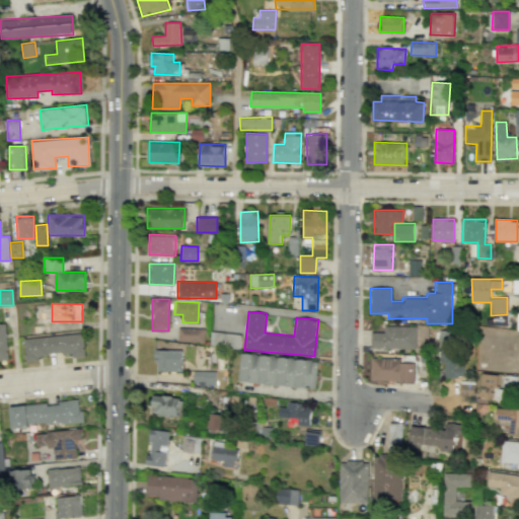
[(416,326),(383,325),(383,332),(370,331),(370,348),(416,349),(416,326)]
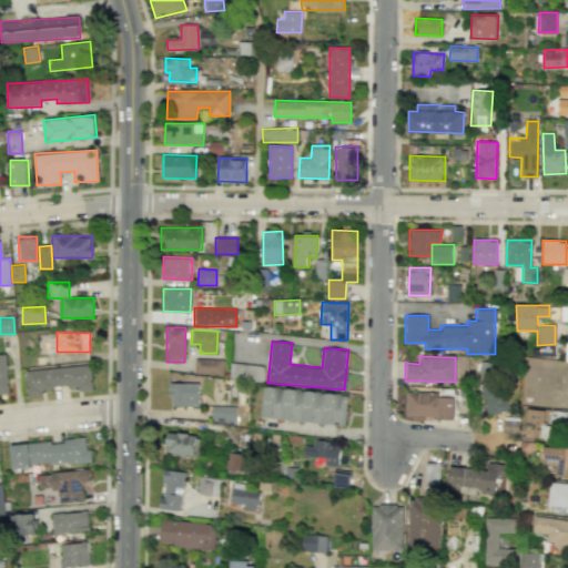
[(223,374),(223,359),(194,358),(194,373),(223,374)]
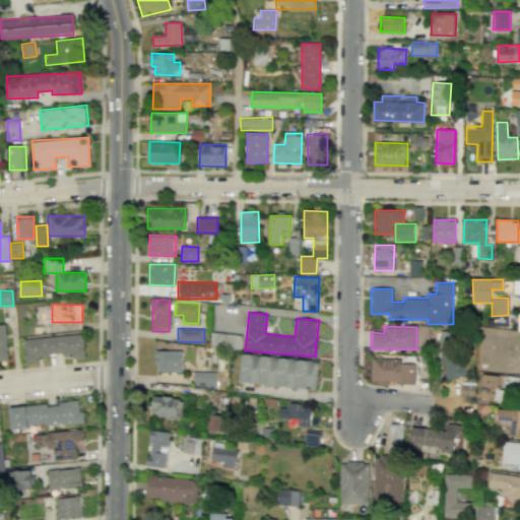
[(442,378),(465,378),(465,364),(456,363),(456,330),(442,330),(442,378)]
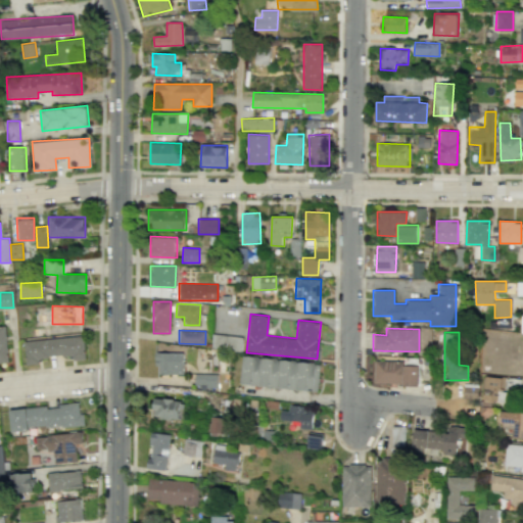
[(211,349),(241,350),(242,336),(212,334),(211,349)]
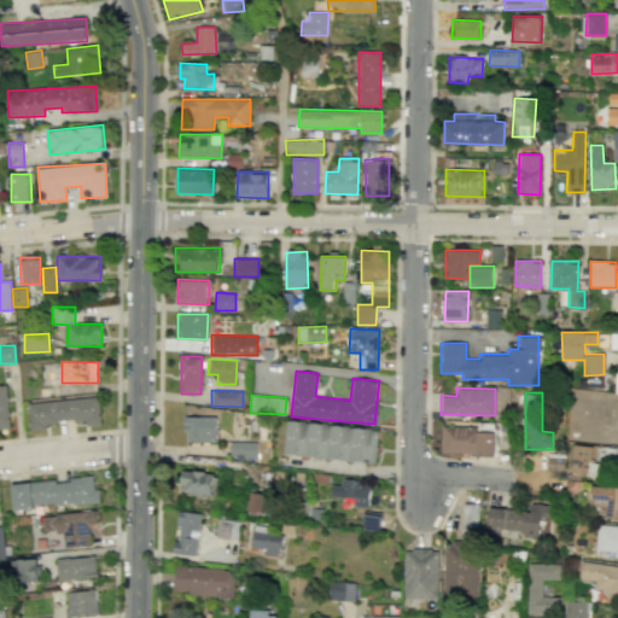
[(28,401),(30,430),(47,430),(46,421),(85,420),(86,425),(100,425),(98,397),(28,401)]
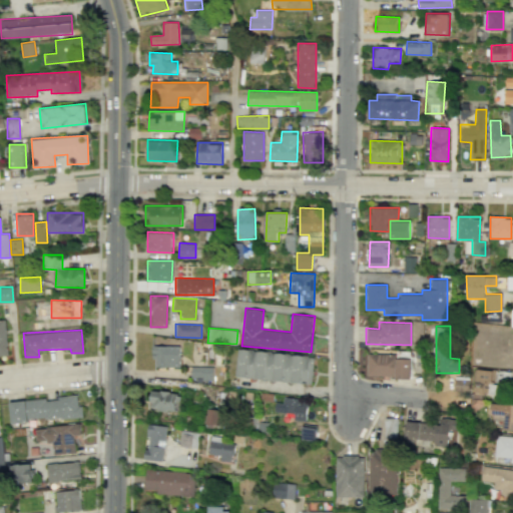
[(179,367),(179,346),(153,345),(152,367),(179,367)]
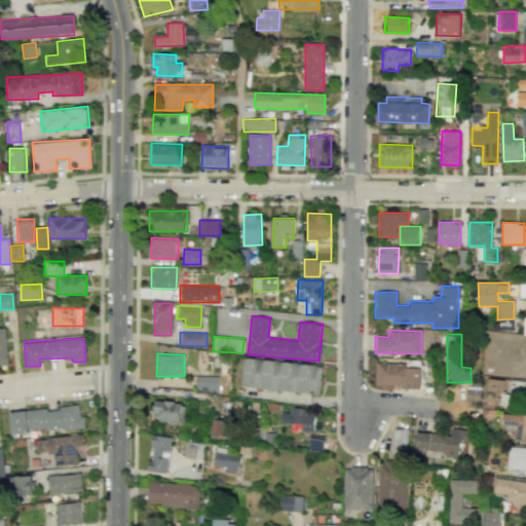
[(322,363),(243,360),(242,387),(320,391),(322,363)]
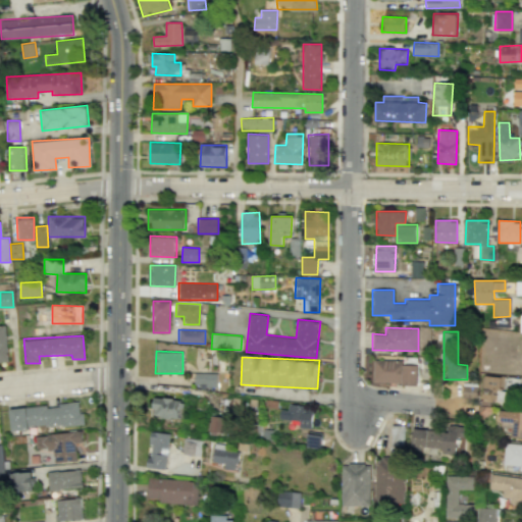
[(402,360),(373,359),(373,382),(402,382),(402,360)]
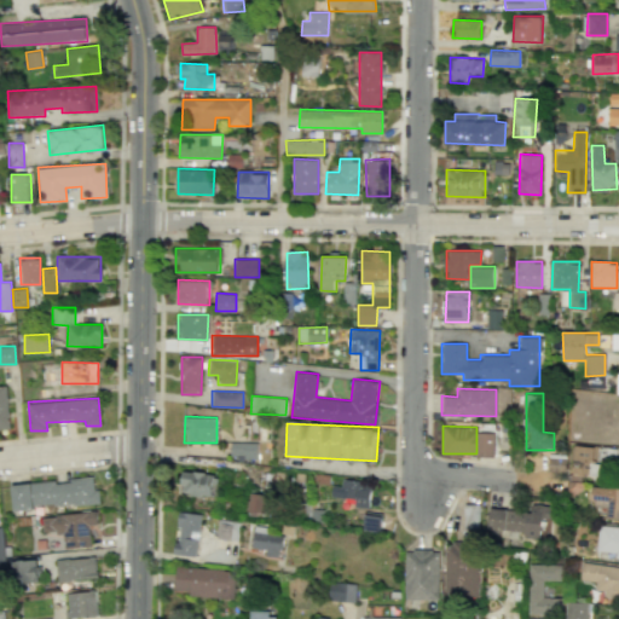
[(496,433),(478,433),(476,456),(496,457),(496,433)]
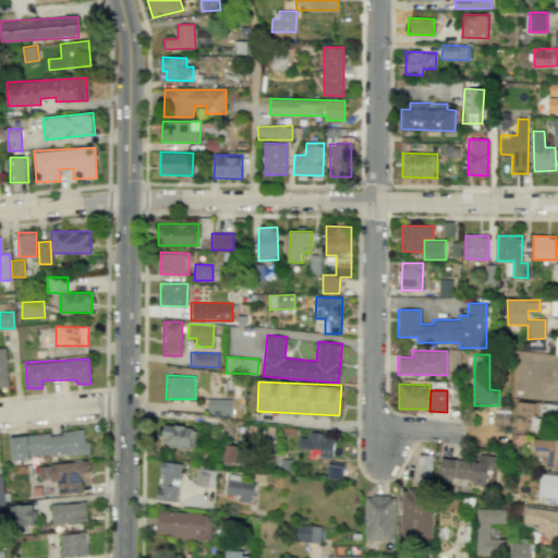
[(232,399),(207,399),(207,414),(232,414),(232,399)]
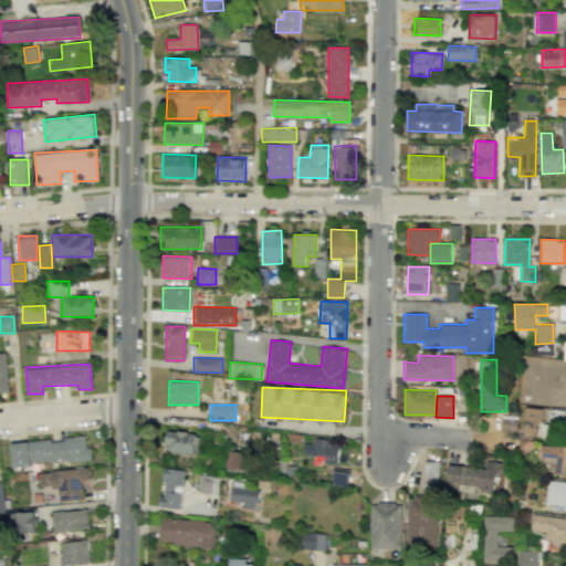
[(165,451),(194,453),(196,432),(167,430),(165,451)]
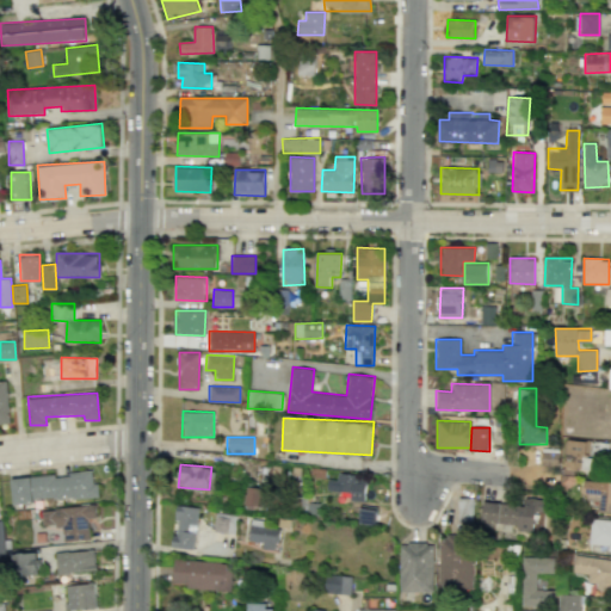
[(30,476),(54,474),(54,476),(68,475),(68,473),(91,470),(92,483),(97,483),(98,497),(71,499),(71,497),(53,499),(53,497),(31,499),(30,476)]
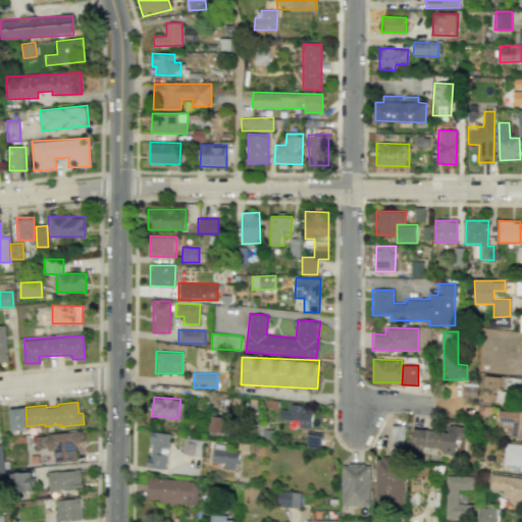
[(288,410),(279,409),(279,419),(299,420),(298,427),(311,428),(312,407),(288,405),(288,410)]
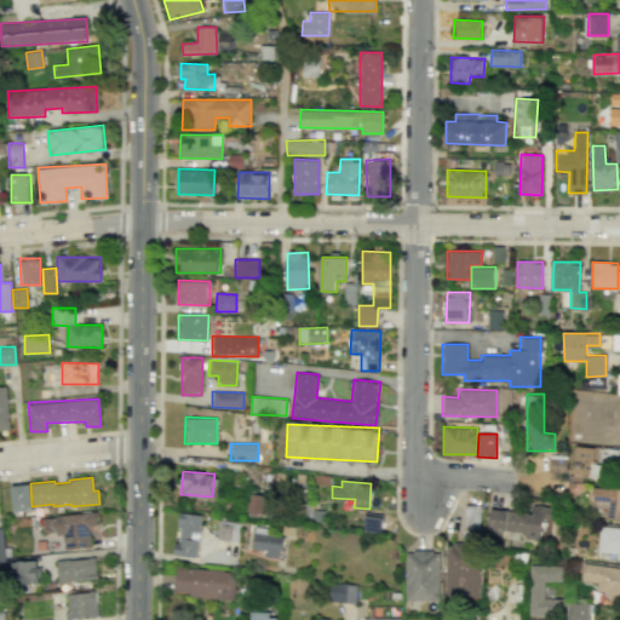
[(30,483),(32,506),(33,510),(12,512),(10,486),(30,483)]
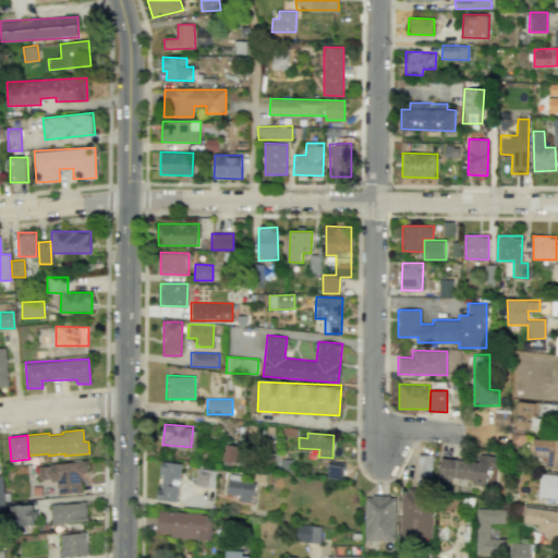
[(533,459),(547,460),(546,466),(557,468),(557,439),(535,438),(533,459)]
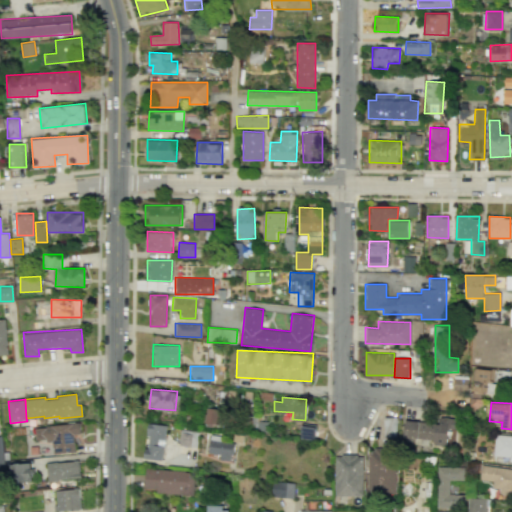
[(204,422),(218,424),(219,409),(206,407),(204,422)]
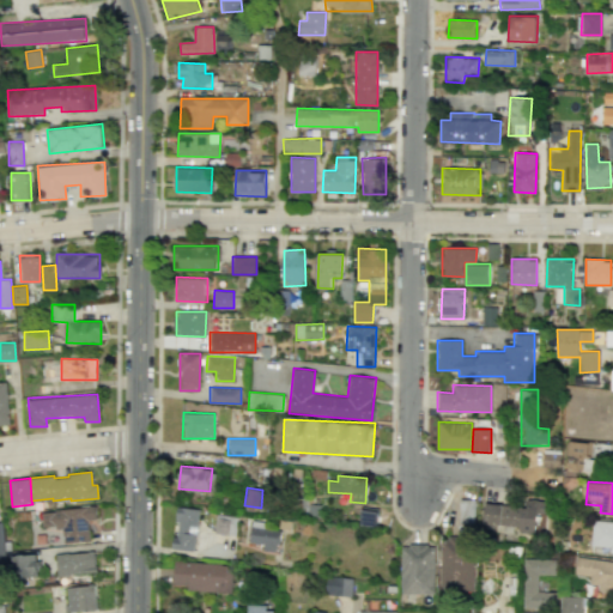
[(485,503),(483,529),(539,534),(541,501),(519,498),(519,505),(485,503)]
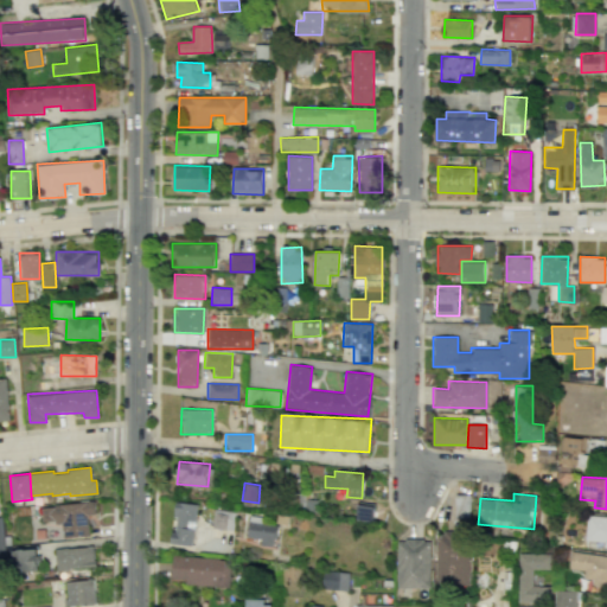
[(93,500),(52,505),(52,506),(40,508),(42,521),(53,519),(55,523),(61,523),(62,537),(88,535),(85,515),(94,515),(93,500)]
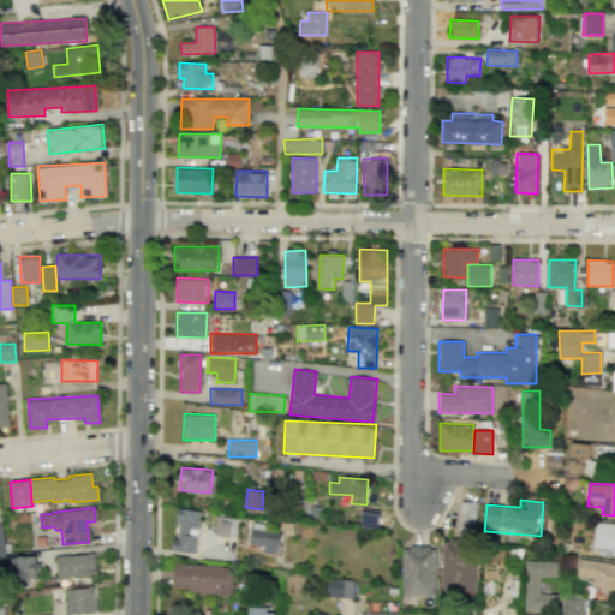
[(173,550),(195,553),(201,511),(177,508),(174,524),(177,524),(173,550)]
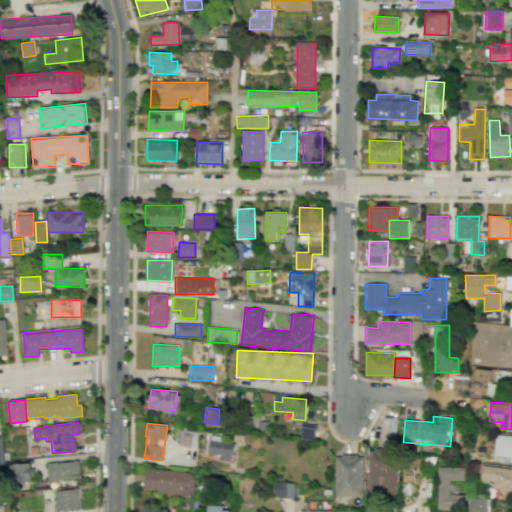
[(198,432),(181,429),(179,445),(196,447),(198,432)]
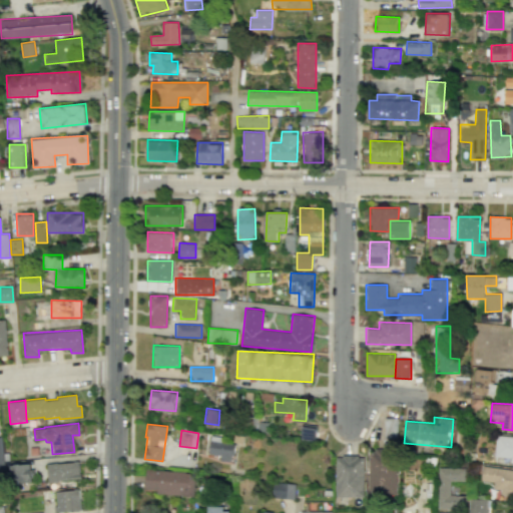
[(512,436),(496,435),(494,459),(512,461),(512,436)]
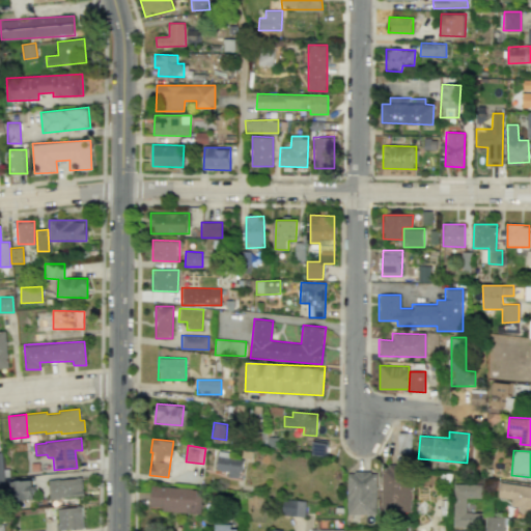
[(241,477),(243,459),(228,457),(229,452),(218,451),(216,470),(228,471),(227,476),(241,477)]
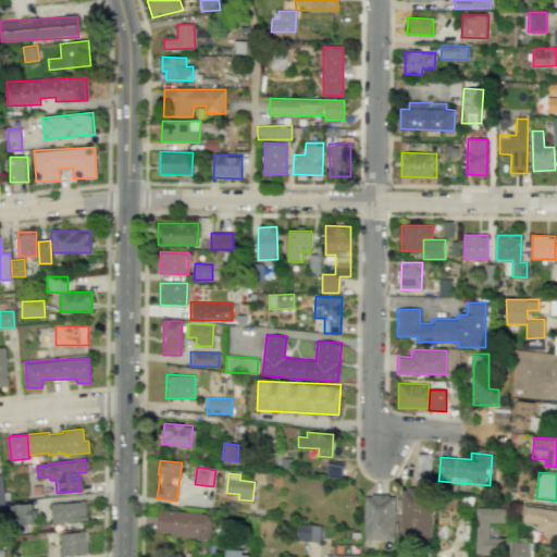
[(399,536),(430,537),(431,489),(400,489),(399,536)]
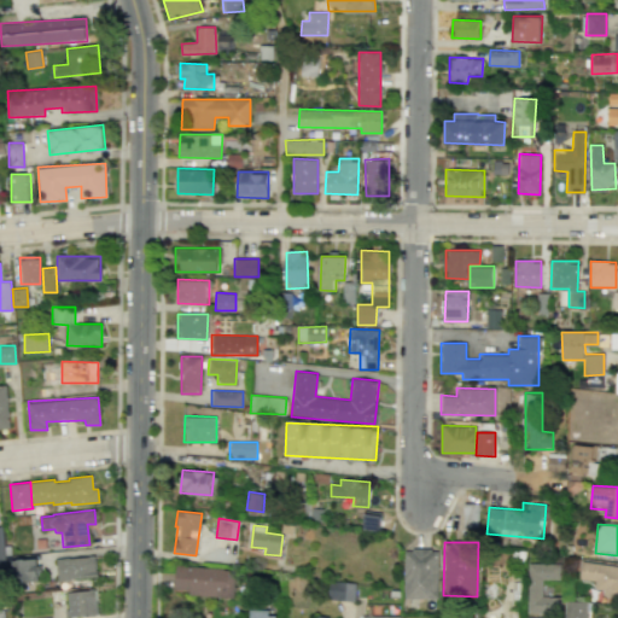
[(438,599),(438,549),(404,549),(403,598),(438,599)]
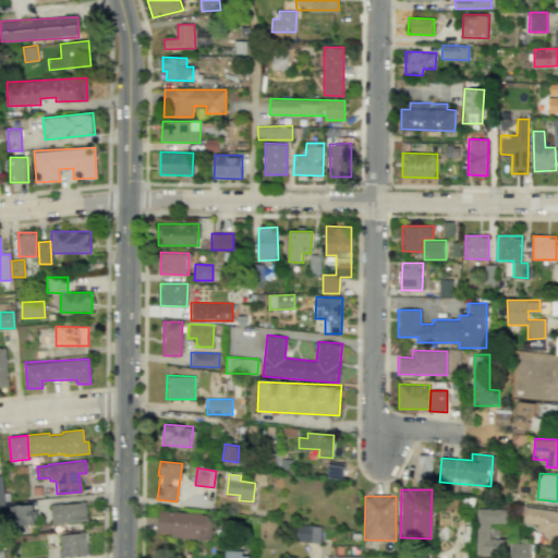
[(84,501),(50,505),(52,524),(87,520),(87,514),(85,514),(84,501)]
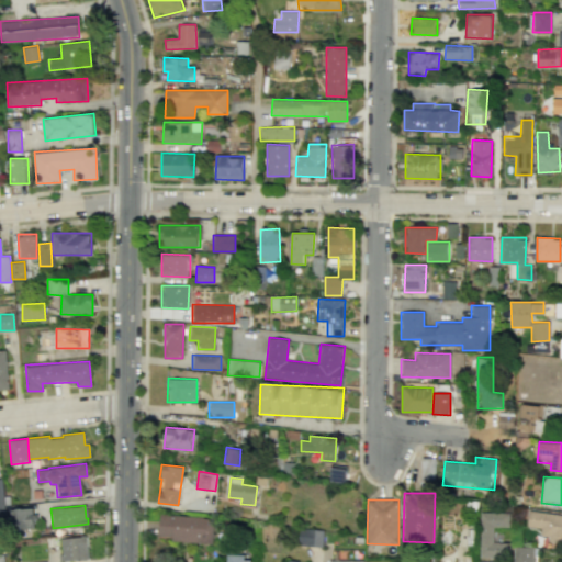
[(18,529),(34,528),(33,508),(17,508),(18,529)]
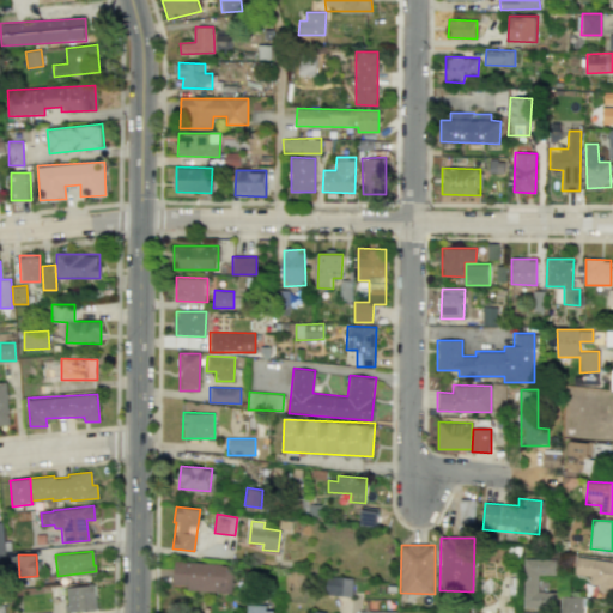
[(612,560),(577,557),(575,574),(592,576),(590,590),(612,592),(612,560)]
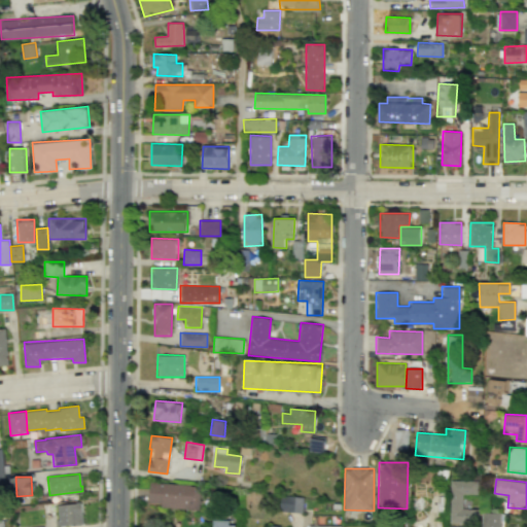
[(478,481),(451,481),(451,523),(478,523),(478,508),(462,508),(462,493),(478,494),(478,481)]
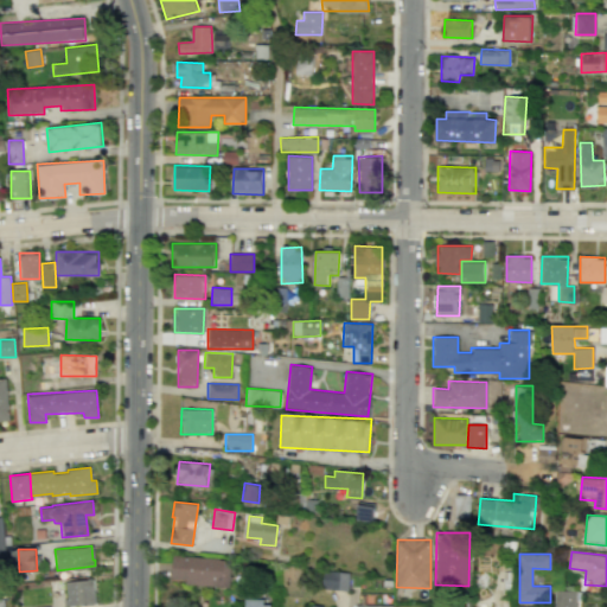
[(170,583),(229,586),(230,558),(171,556),(170,583)]
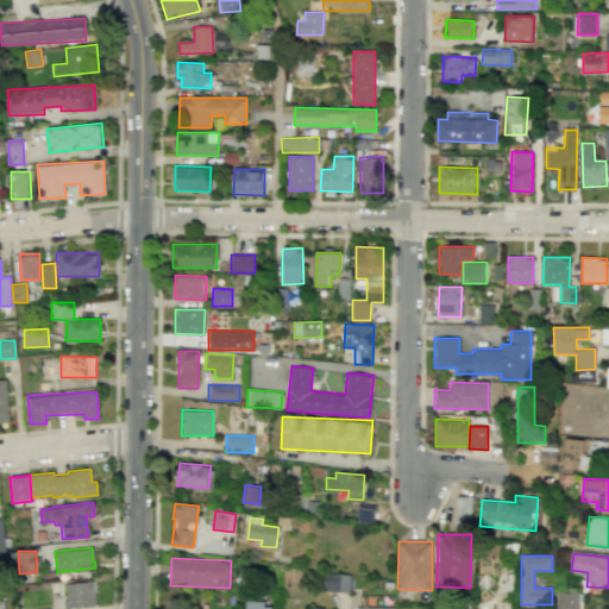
[(325,590),(349,591),(350,573),(325,573),(325,590)]
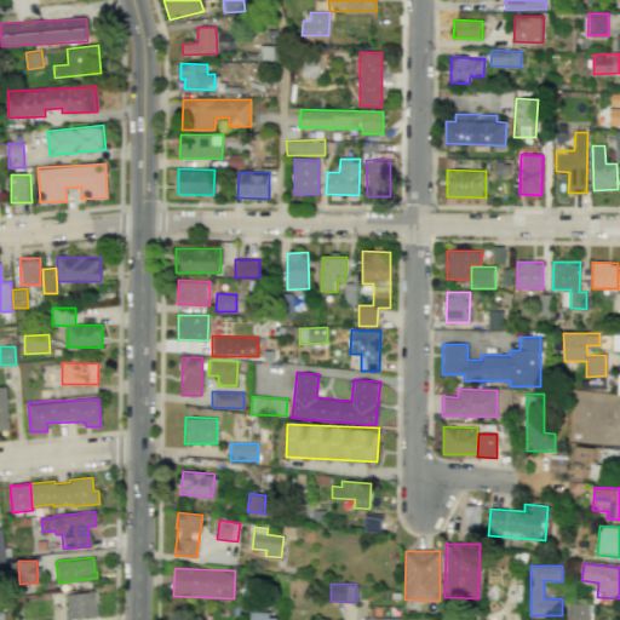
[(65,595),(68,612),(64,612),(64,619),(96,616),(93,591),(65,595)]
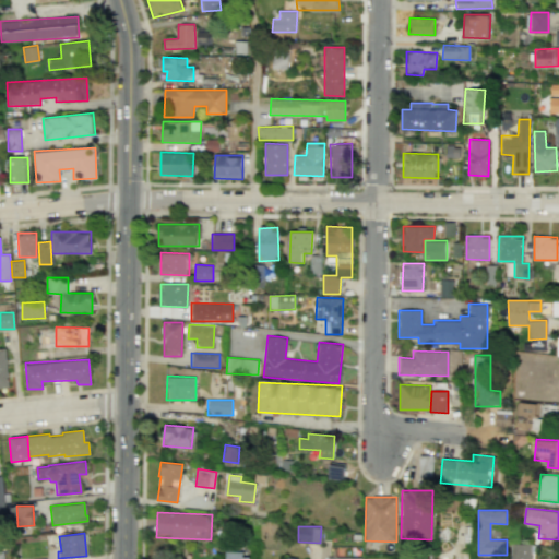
[(531,558),(532,544),(512,543),(511,558),(531,558)]
